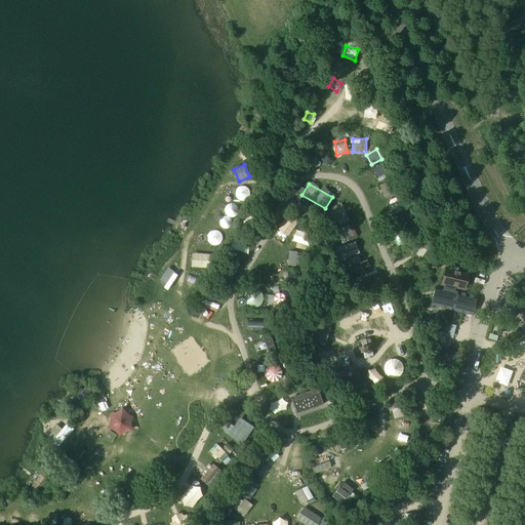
[(237,199),(249,197),(247,186),(236,188),(237,199)]
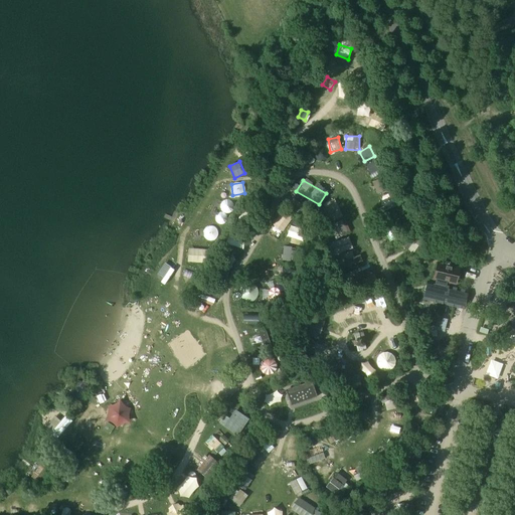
[(333,203),(320,210),(325,220),(338,213),(333,203)]
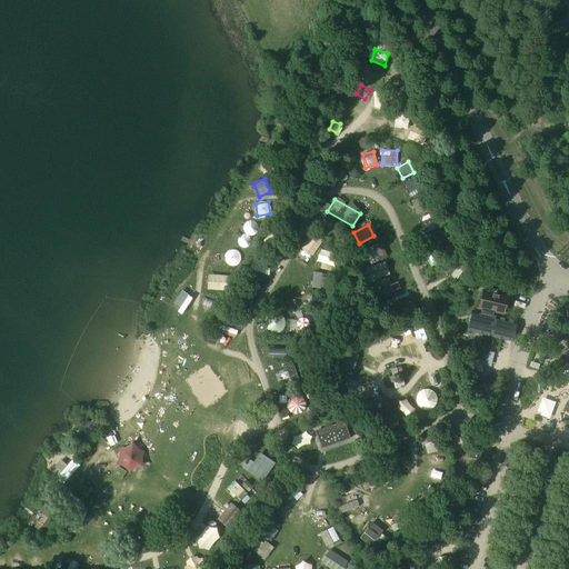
[(310,237),(299,252),(309,259),(320,243),(310,237)]
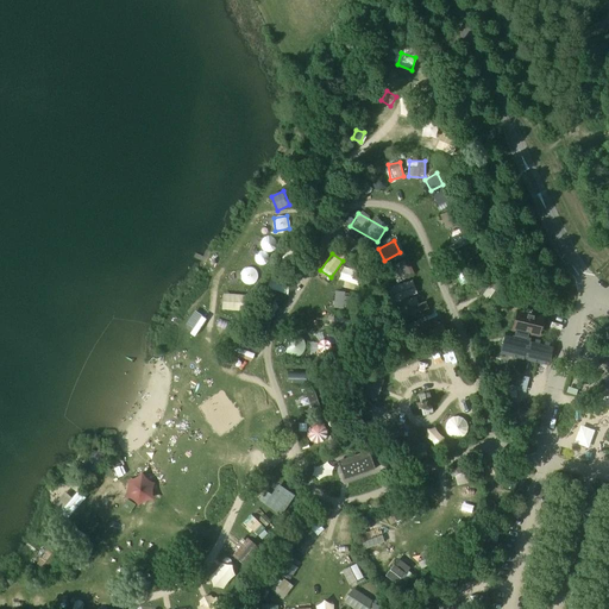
[(268,264),(267,255),(256,256),(257,264),(268,264)]
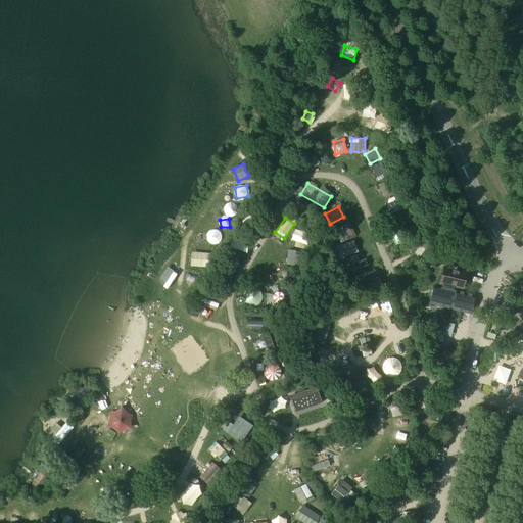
[(347,234),(352,232),(349,225),(344,227),(347,234)]
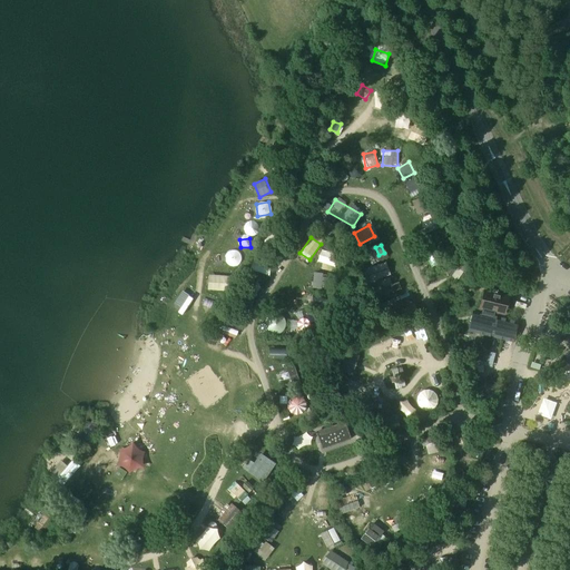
[(374,248),(367,252),(374,266),(390,258),(386,253),(379,257),(374,248)]
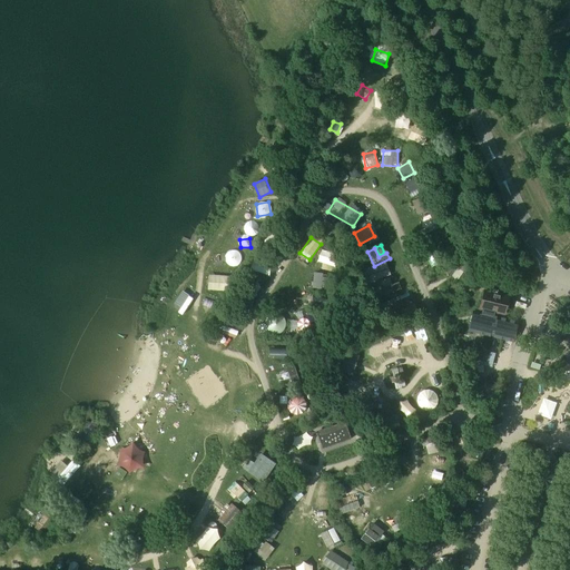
[(226,265),(238,265),(238,251),(226,251),(226,265)]
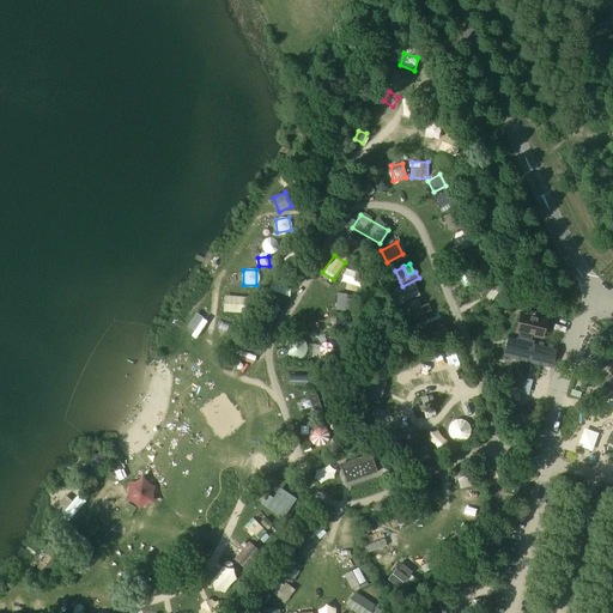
[(395,302),(418,297),(416,285),(393,290),(395,302)]
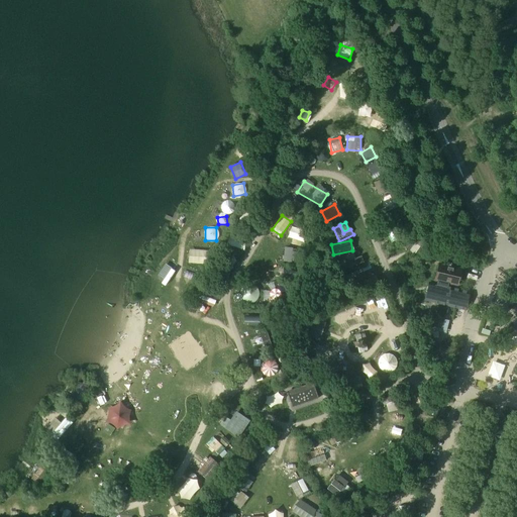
[(342,269),(362,263),(356,248),(337,255),(342,269)]
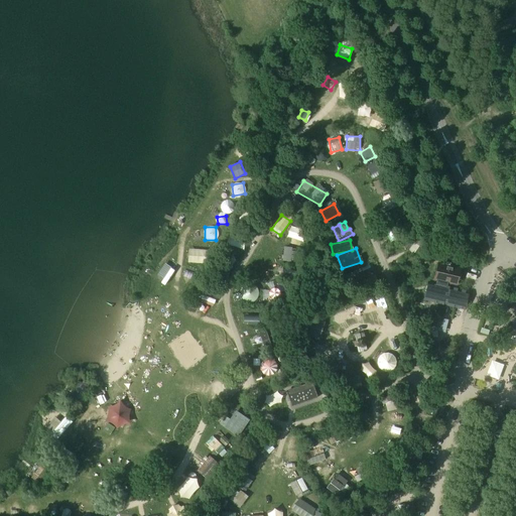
[(207,249),(186,249),(187,263),(207,262),(207,249)]
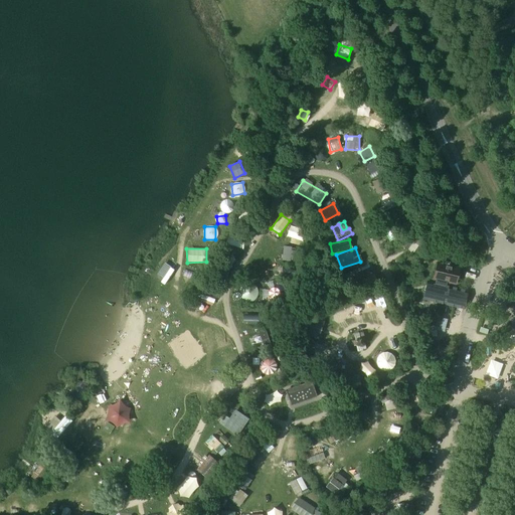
[(229,271),(235,255),(227,252),(221,268),(229,271)]
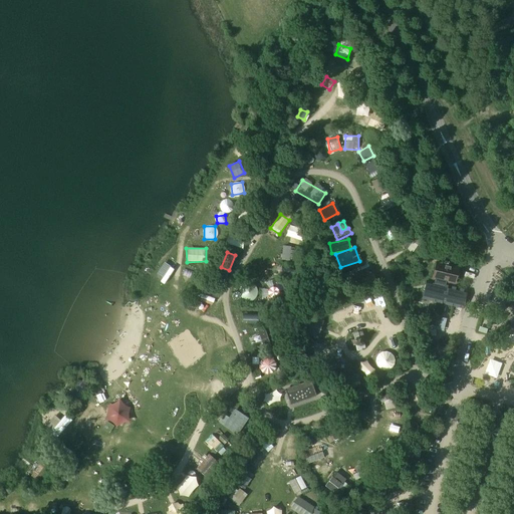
[(428,281),(423,299),(462,308),(466,291),(445,286),(447,281),(454,283),(458,267),(438,262),(434,278),(435,279),(434,283),(428,281)]
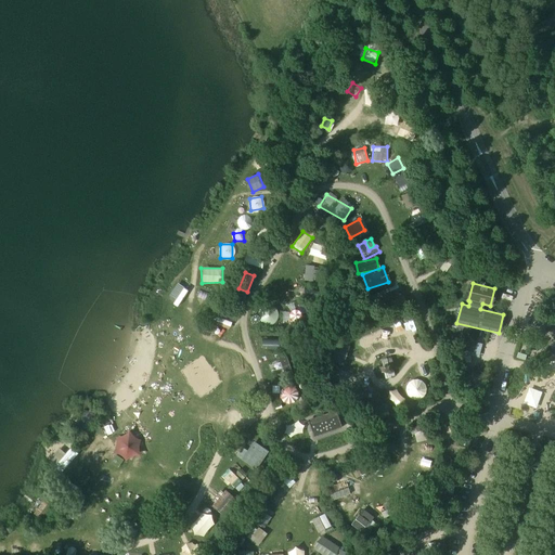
[(300,286),(298,299),(313,302),(317,289),(300,286)]
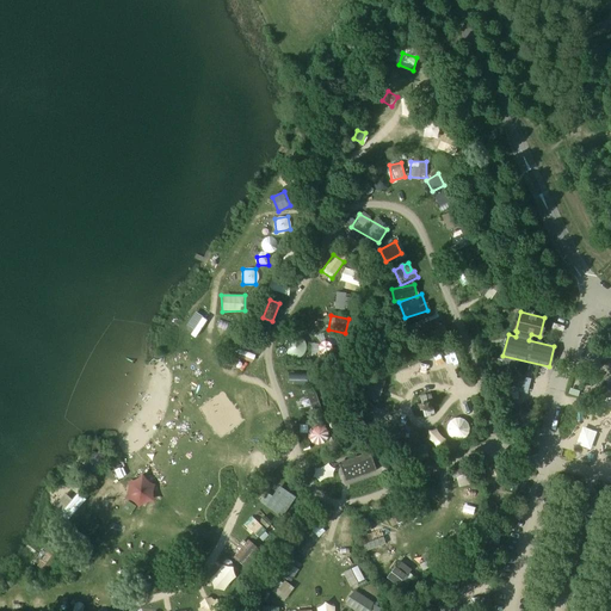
[(328,337),(318,340),(322,353),(333,349),(328,337)]
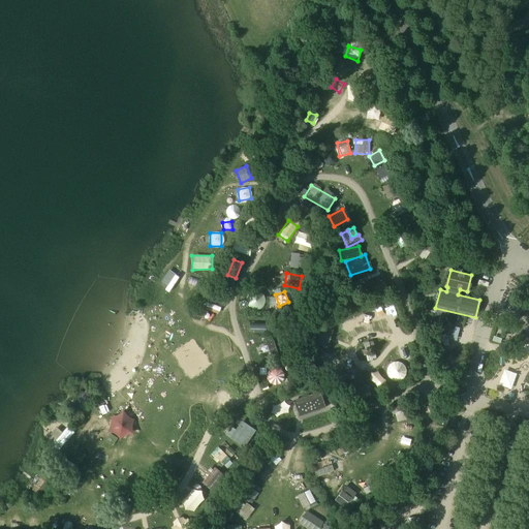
[(269,320),(253,322),(254,332),(270,330),(269,320)]
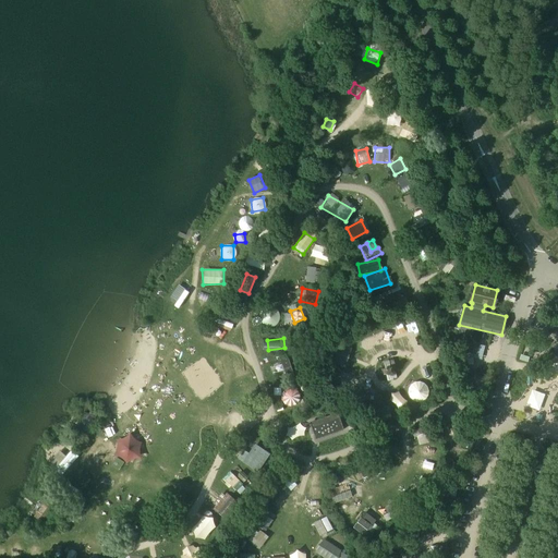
[(338,348),(336,361),(344,362),(347,349),(338,348)]
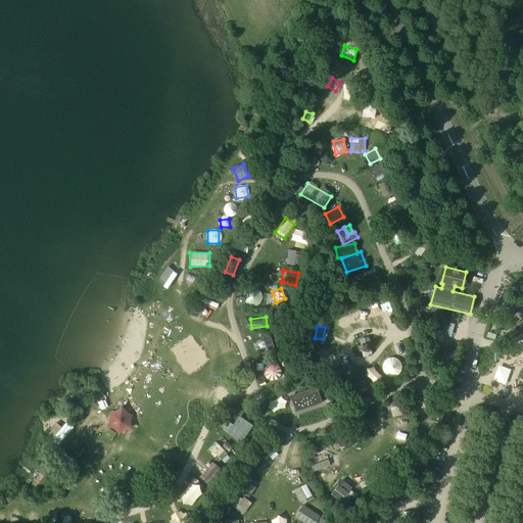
[(270,333),(262,336),(268,354),(276,352),(270,333)]
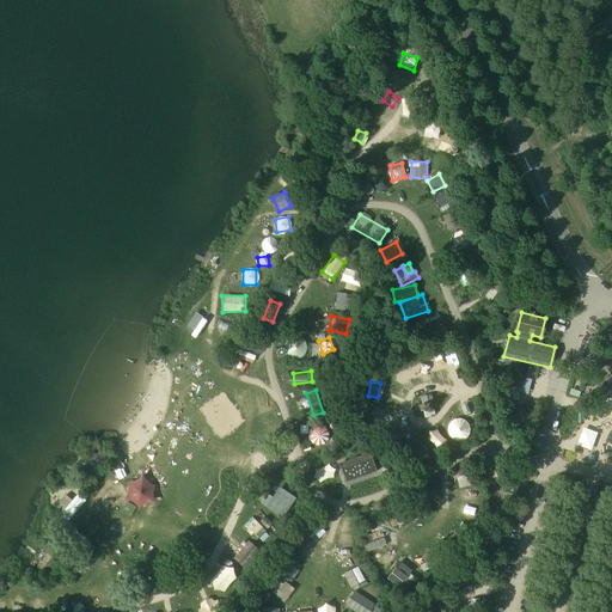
[(450,418),(448,439),(467,440),(469,420),(450,418)]
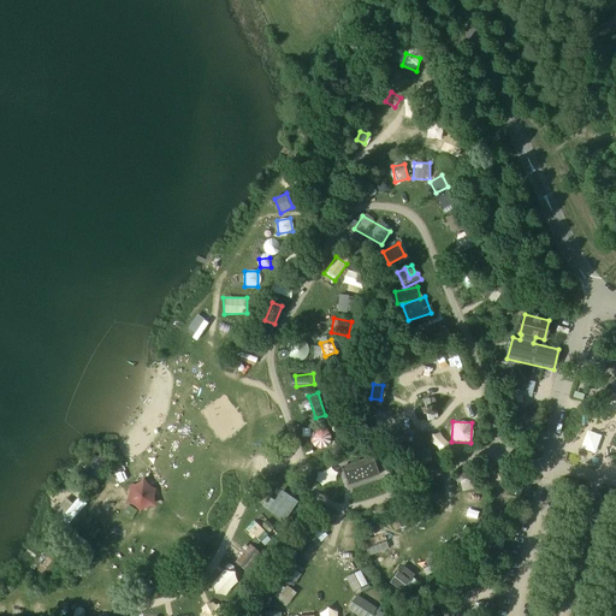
[(309,445),(327,446),(329,428),(311,427),(309,445)]
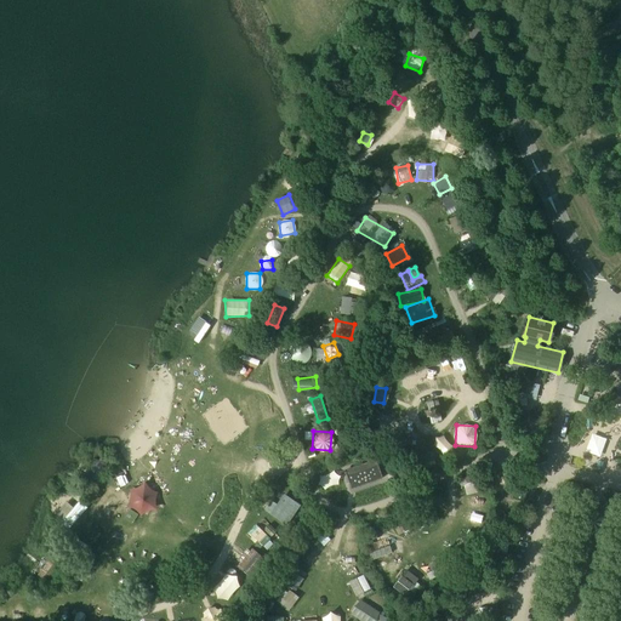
[(592,433),(587,453),(602,456),(607,438),(592,433)]
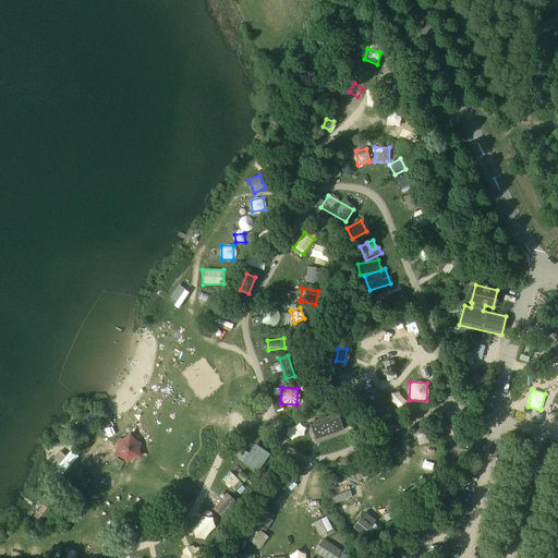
[(390,408),(378,408),(378,417),(390,416),(390,408)]
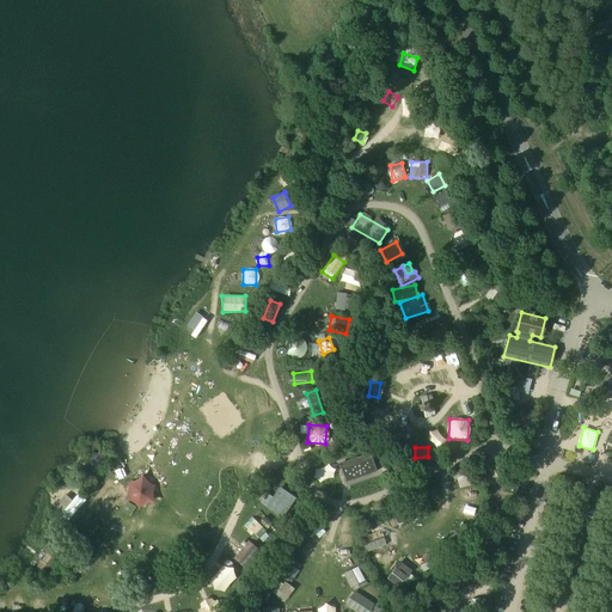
[(341,465),(347,482),(375,472),(371,454),(341,465)]
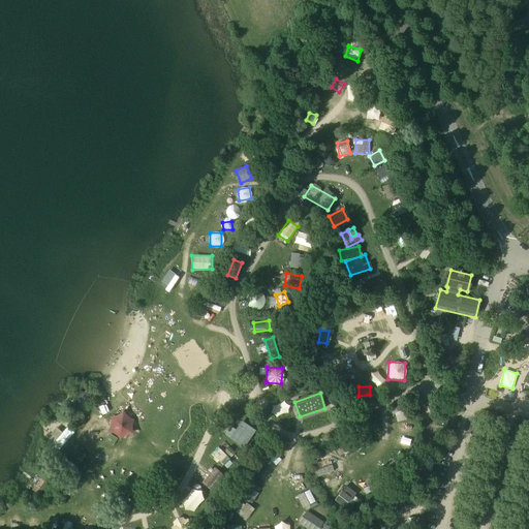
[(98,408),(102,414),(109,411),(104,404),(98,408)]
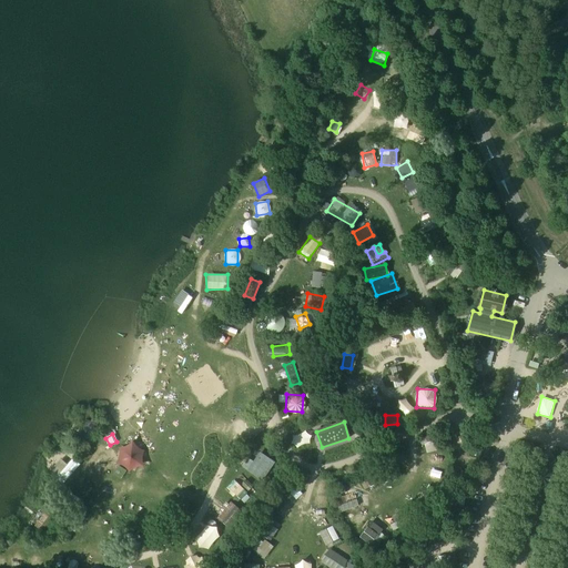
[(245,469),(262,480),(274,462),(259,450),(245,469)]
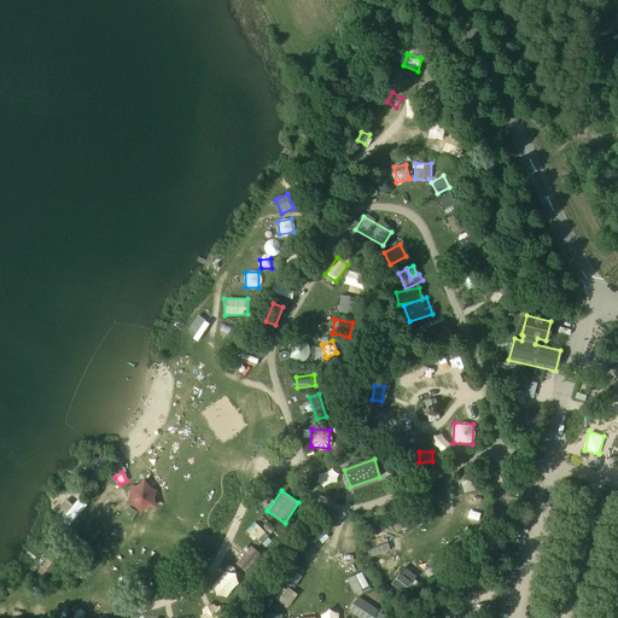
[(470,508),(482,508),(482,497),(468,499),(470,508)]
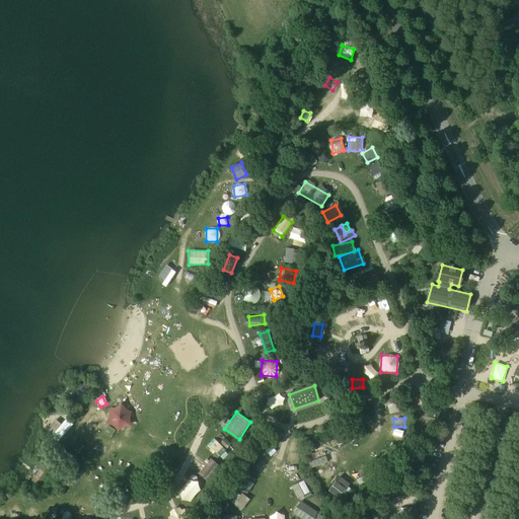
[(66,419),(51,436),(57,441),(72,424),(66,419)]
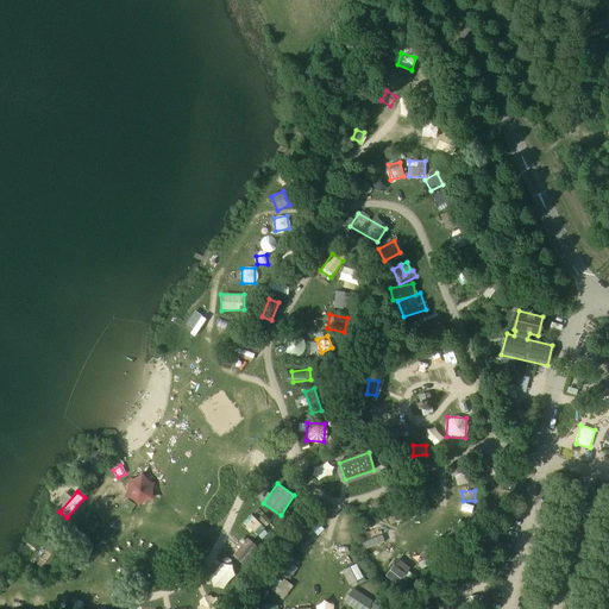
[(364,532),(375,547),(389,538),(378,522),(364,532)]
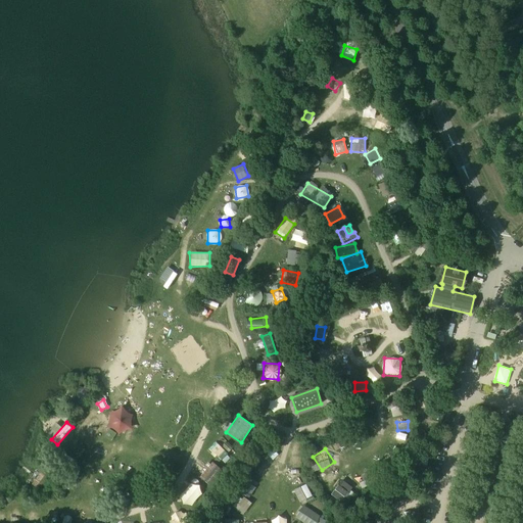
[(207,466),(198,482),(209,487),(218,471),(207,466)]
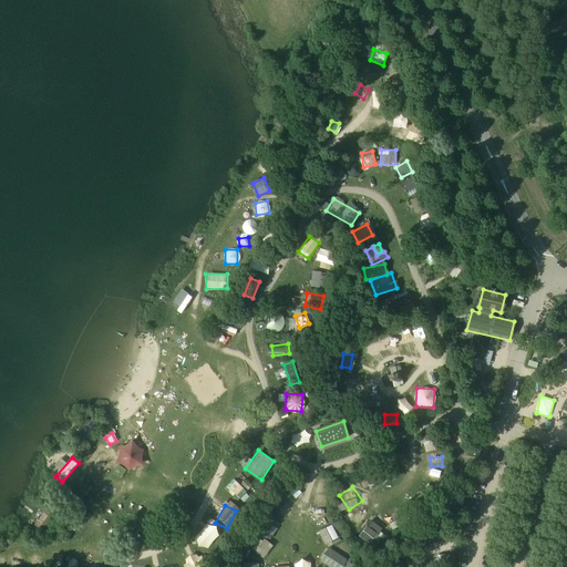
[(318,531),(325,544),(338,537),(331,524),(318,531)]
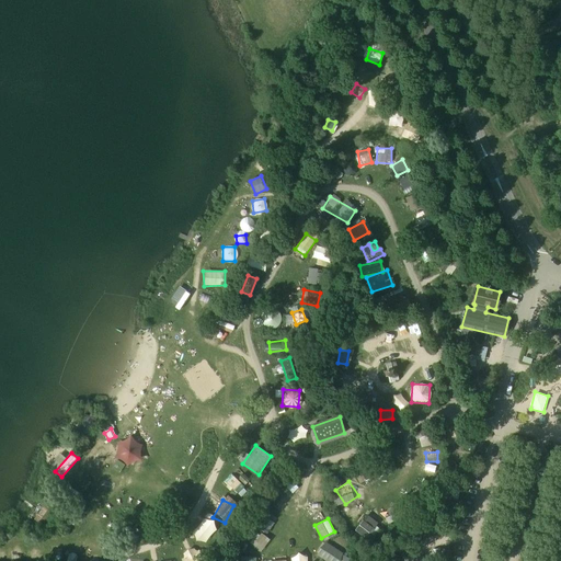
[(363,519),(354,529),(366,540),(375,530),(363,519)]
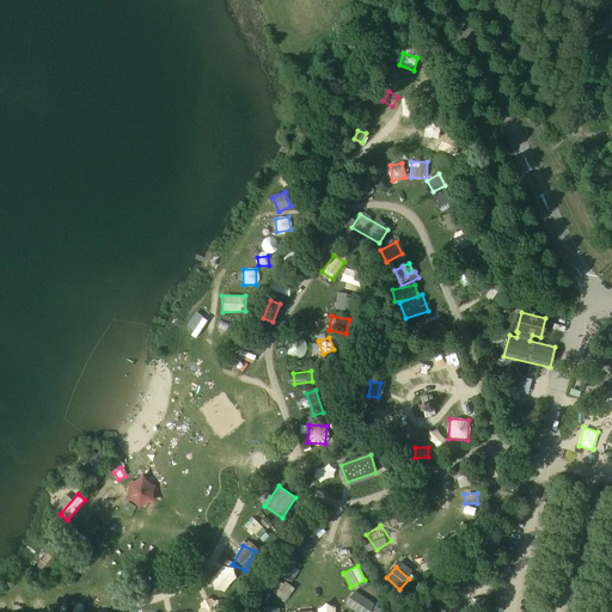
[(273,593),(285,599),(291,588),(277,582),(273,593)]
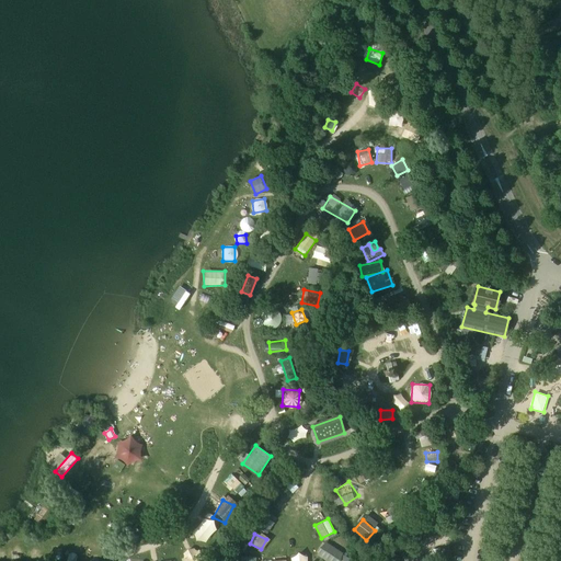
[(325,544),(320,554),(333,560),(346,560),(350,556),(325,544)]
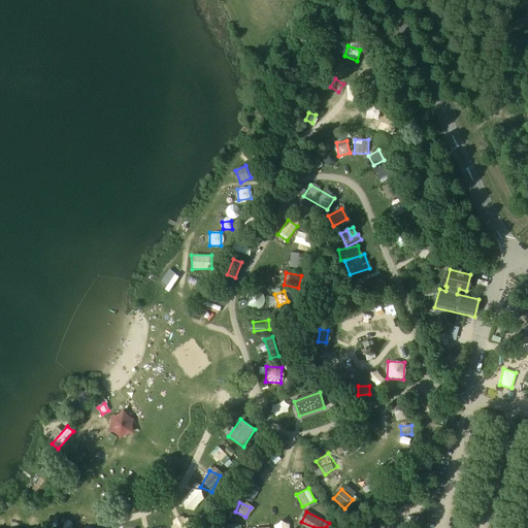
[(361,527),(376,527),(378,524),(365,519),(361,527)]
